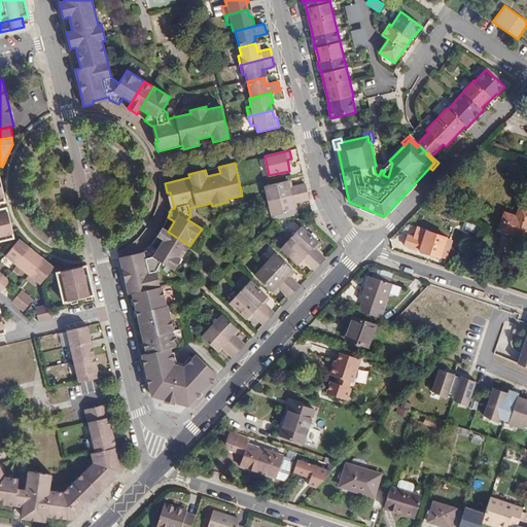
[(265,186),(269,201),(291,196),(308,191),(306,184),(289,187),(288,181),(265,186)]
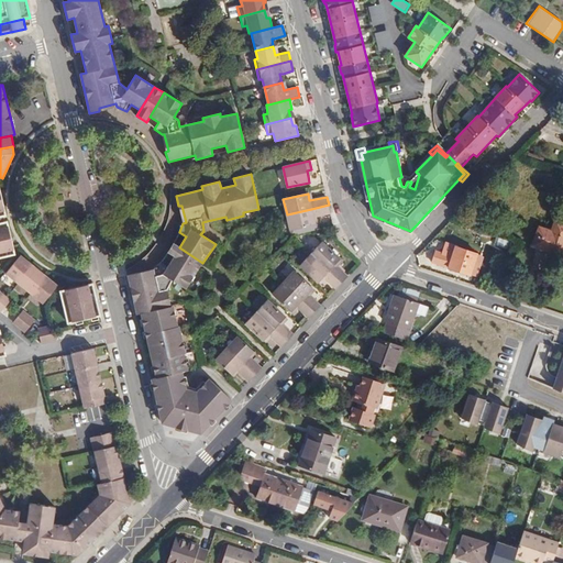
[(445,198),(443,196),(432,208),(434,210),(445,198)]
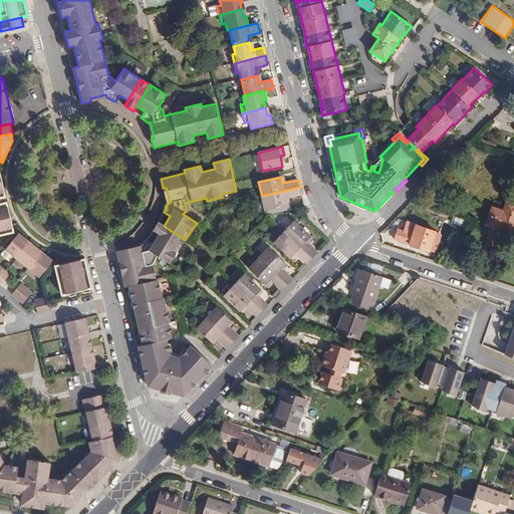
[(284,191),(262,196),(265,211),(288,205),(286,198),(301,195),(300,187),(284,191)]
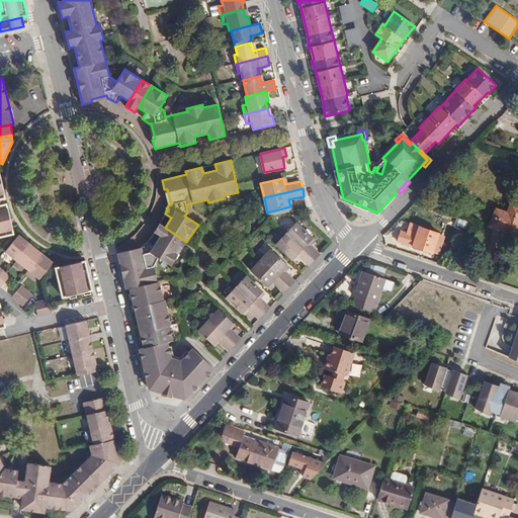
[(395,198),(393,196),(382,207),(384,209),(395,198)]
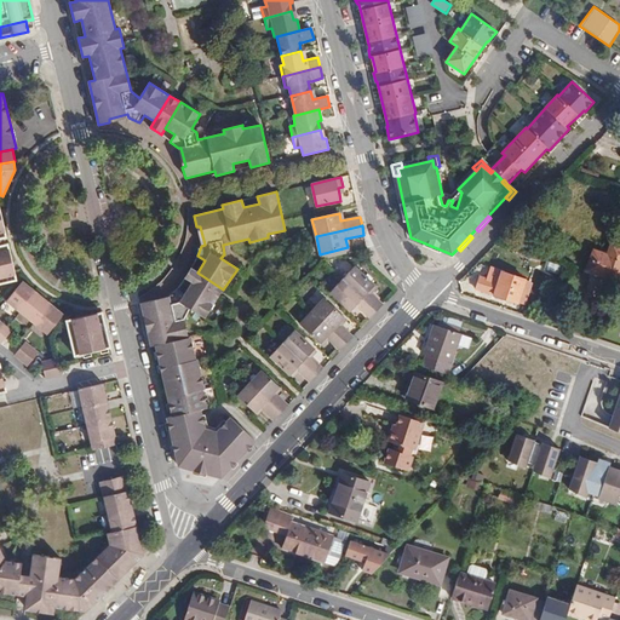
[(586,270),(619,282),(619,280),(619,244),(612,241),(607,254),(593,250),(586,270)]
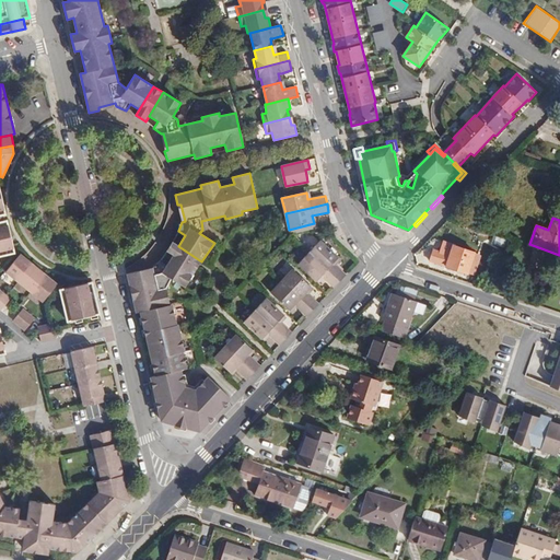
[(0,221),(0,255),(15,252),(8,220),(4,221),(0,221)]
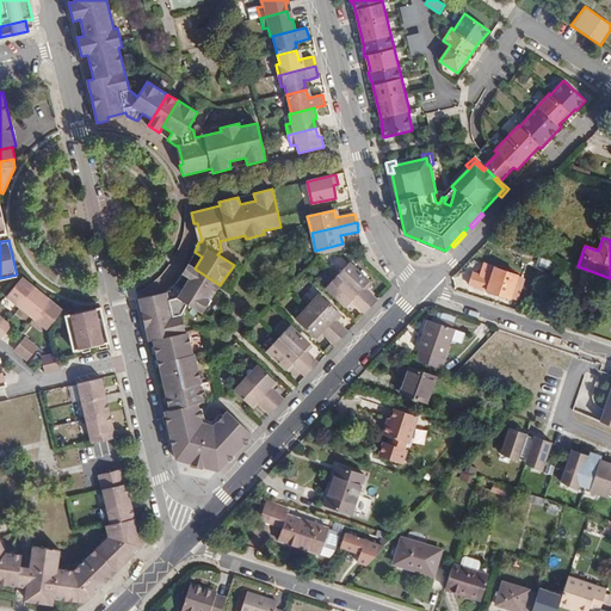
[(350,263),(337,275),(371,307),(377,301),(364,288),(369,282),(350,263)]
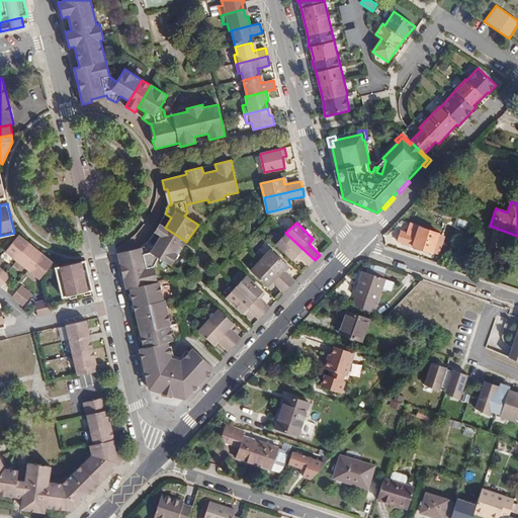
[(165,228),(159,224),(155,232),(160,235),(181,249),(186,242),(165,228)]
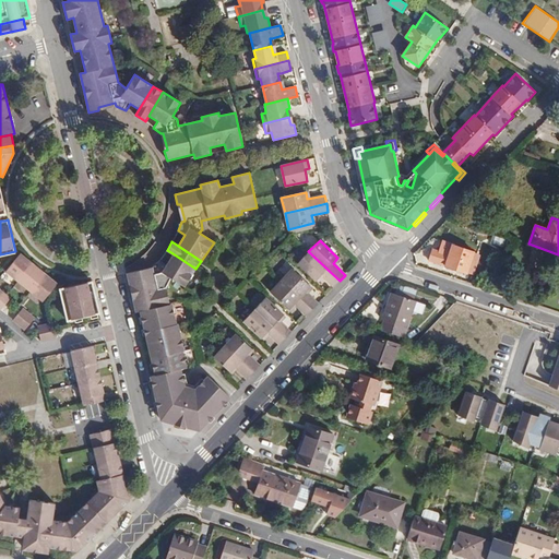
[(452,245),(442,241),(439,251),(450,254),(452,245)]
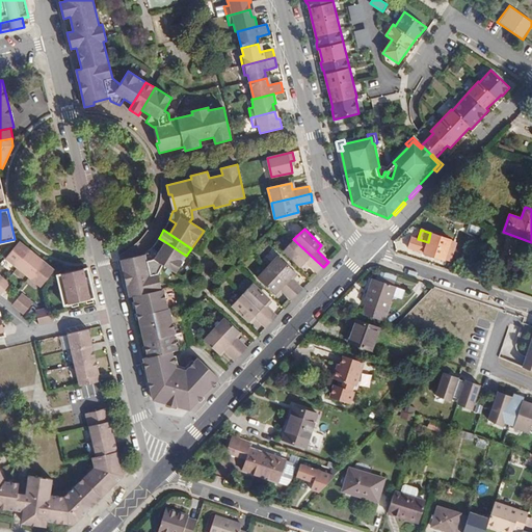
[(407,247),(444,260),(451,240),(430,233),(428,242),(418,239),(411,237),(407,247)]
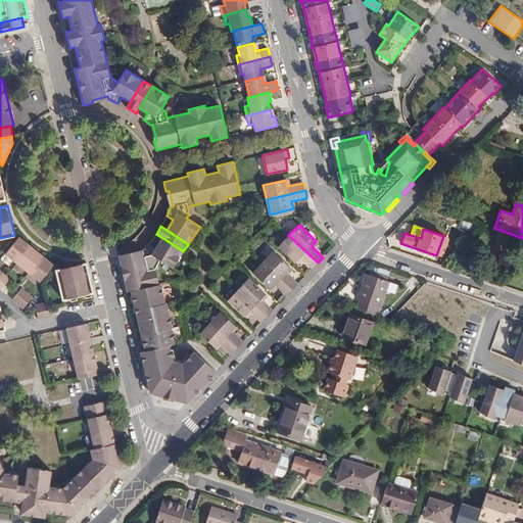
[(278,246),(295,263),(300,257),(313,269),(318,263),(288,235),(278,246)]
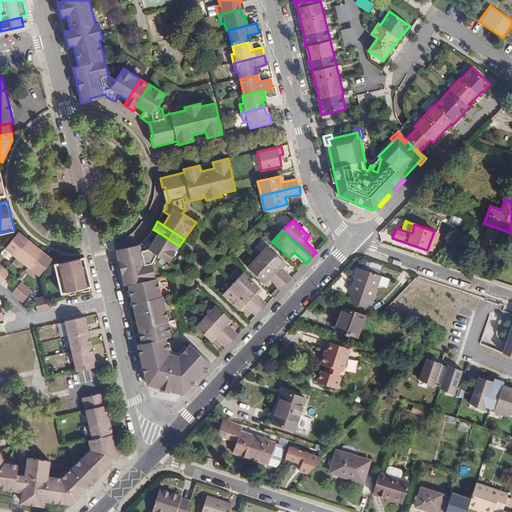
[(440,233),(434,231),(427,250),(433,252),(440,233)]
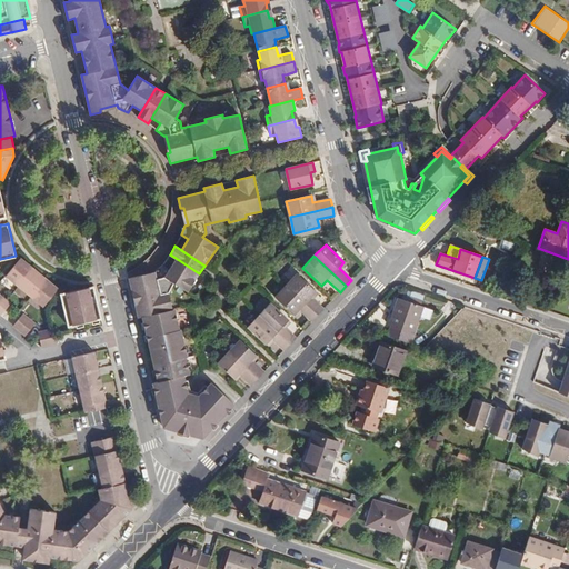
[(138,318),(143,317),(172,310),(169,293),(173,283),(187,292),(199,273),(176,258),(168,271),(161,267),(156,271),(156,275),(140,279),(139,276),(129,278),(138,318)]
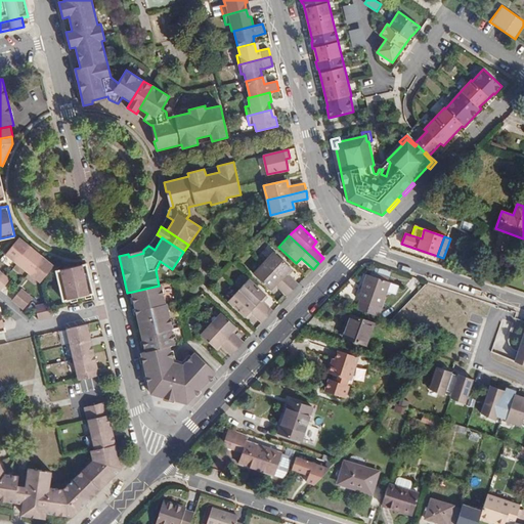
[(53,266),(18,238),(6,254),(41,281),(53,266)]
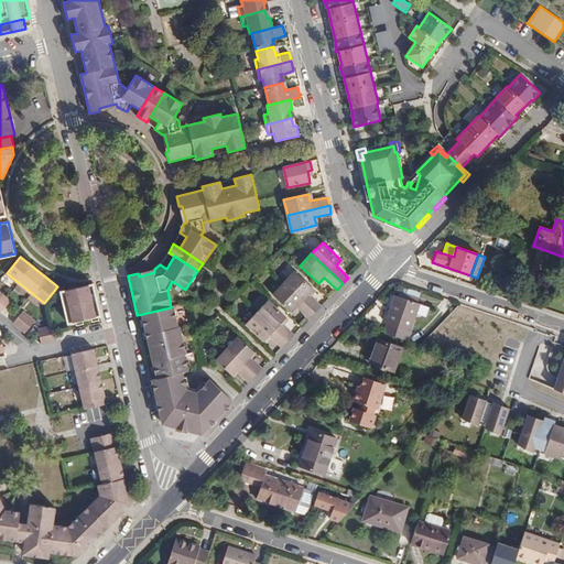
[(296,272),(284,284),(315,313),(321,306),(308,294),(314,289),(296,272)]
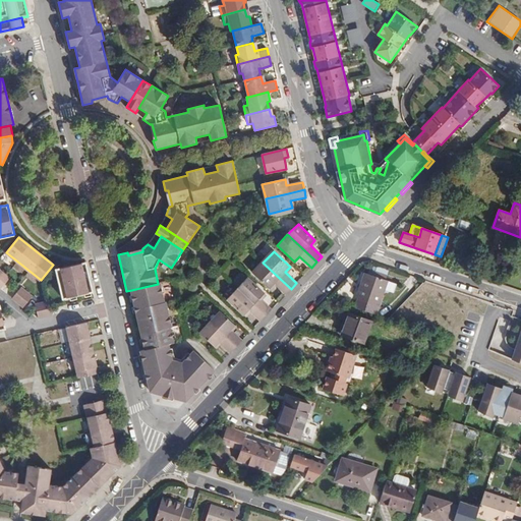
[(85,263),(56,270),(63,299),(93,292),(85,263)]
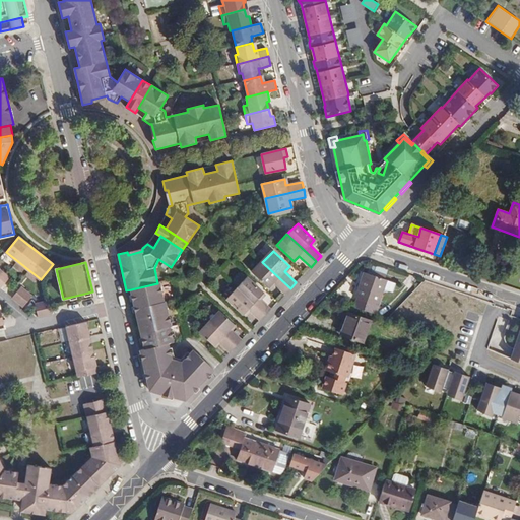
[(290,288),(262,262),(252,272),(268,287),(273,282),(285,294),(290,288)]
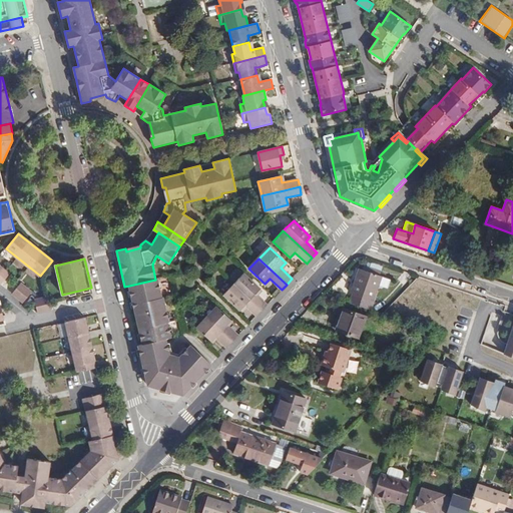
[(10,274),(0,266),(0,284),(1,285),(10,274)]
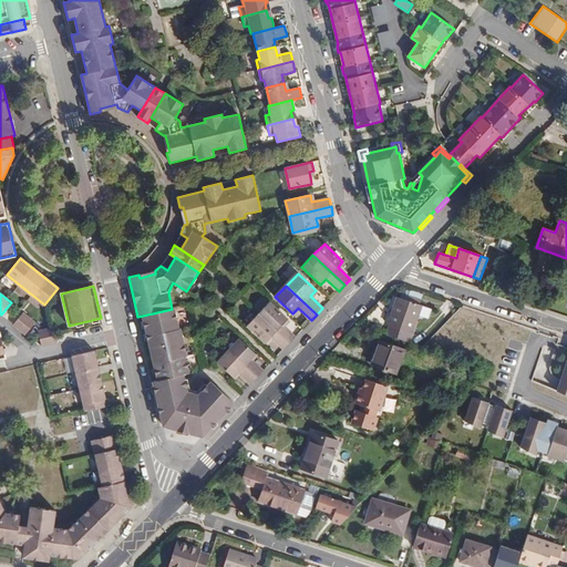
[(397,298),(388,325),(390,326),(387,336),(409,342),(418,318),(422,306),(419,305),(411,302),(397,298)]
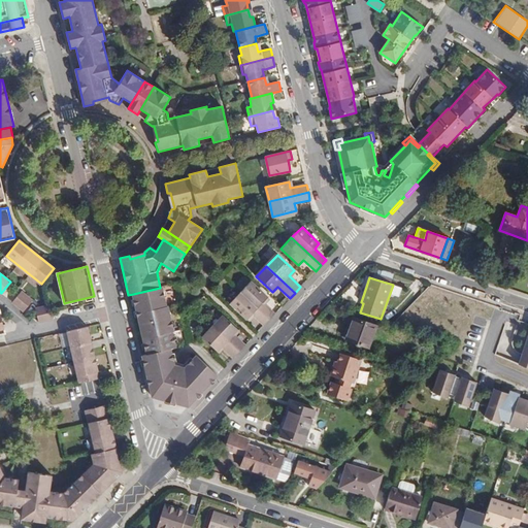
[(240,292),(269,320),(275,314),(263,303),(268,297),(251,282),(240,292)]
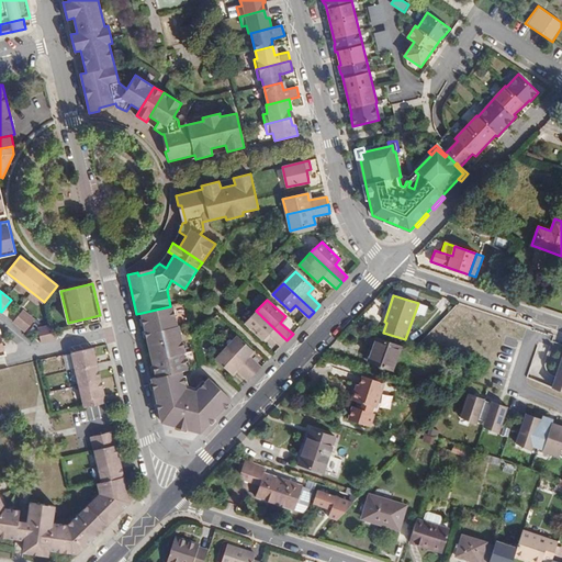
[(420,304),(418,303),(414,315),(416,316),(423,316),(426,307),(420,304)]
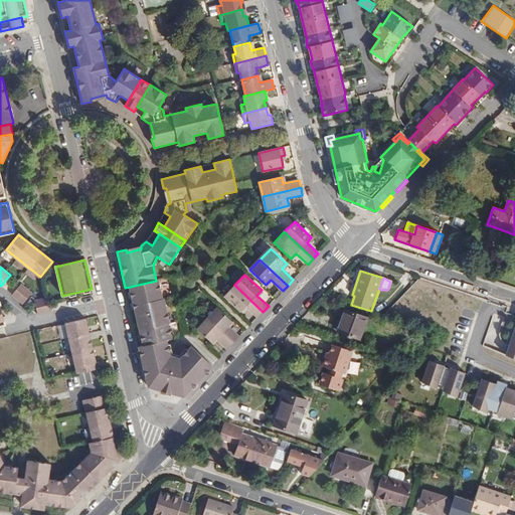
[(156,281),(130,287),(143,345),(139,346),(149,386),(161,390),(162,387),(167,388),(166,391),(184,396),(212,366),(191,347),(180,359),(170,356),(166,340),(171,339),(168,324),(169,323),(163,298),(162,299),(158,280),(156,281)]
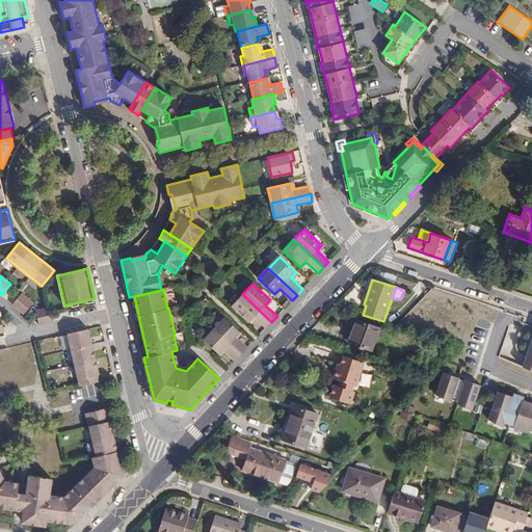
[(33,302),(22,294),(12,304),(24,314),(33,302)]
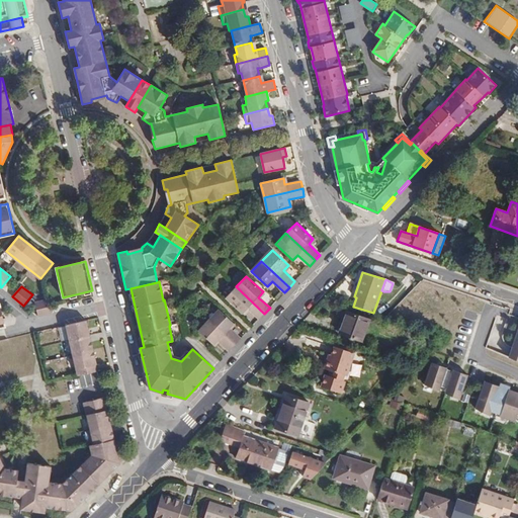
[(259,320),(264,314),(236,286),(226,297),(243,314),(248,309),(259,320)]
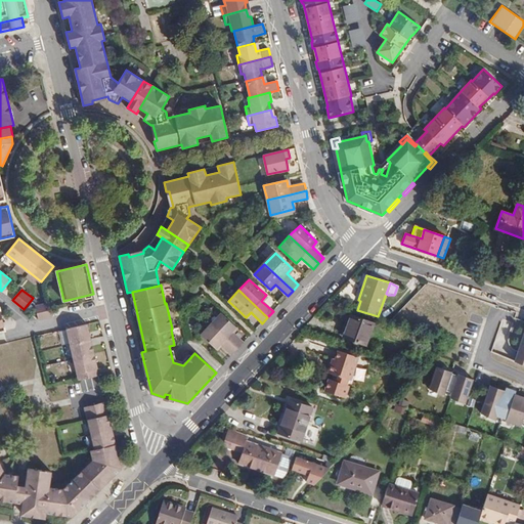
[(355,303),(337,297),(335,302),(353,308),(355,303)]
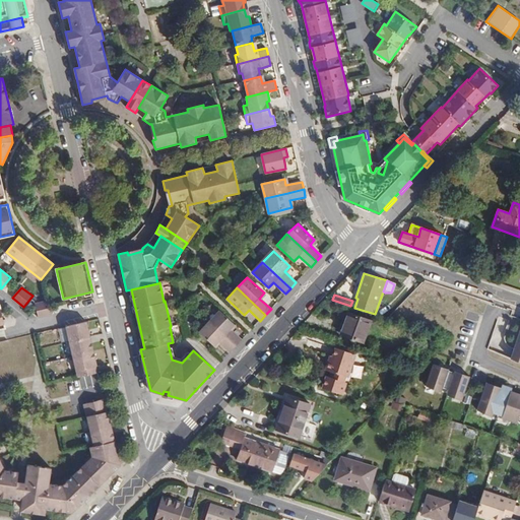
[(49,301),(36,304),(39,318),(52,315),(49,301)]
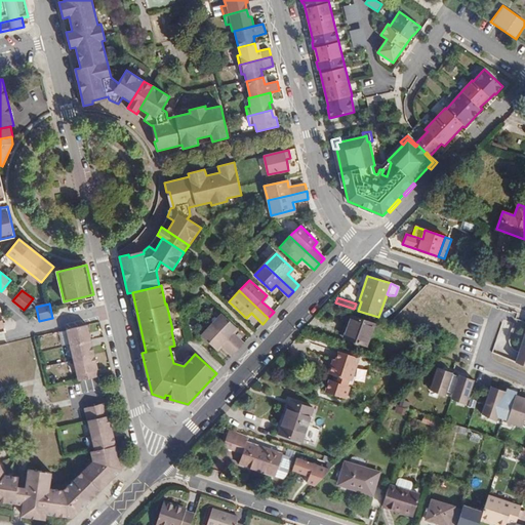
[(211,325),(238,350),(244,344),(232,332),(237,327),(221,314),(211,325)]
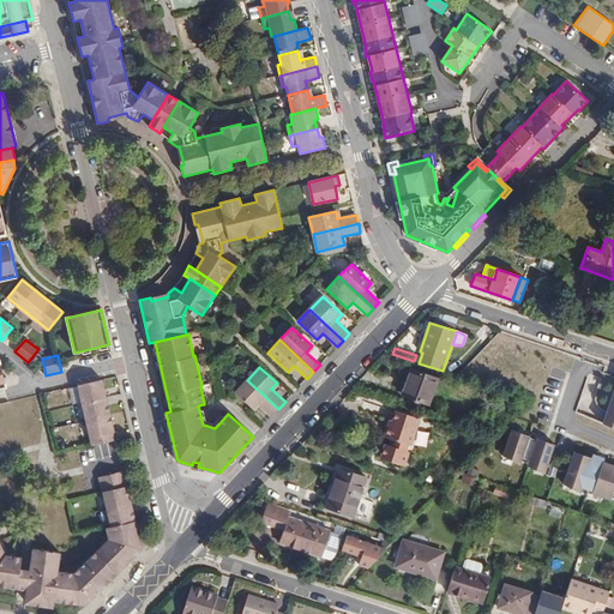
[(435,378),(410,368),(401,393),(426,403),(435,378)]
